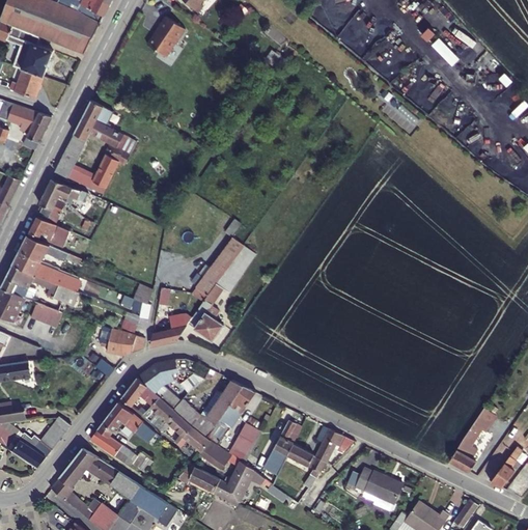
[(81,53),(102,15),(78,2),(75,8),(53,0),(4,0),(0,9),(0,21),(37,35),(81,53)]
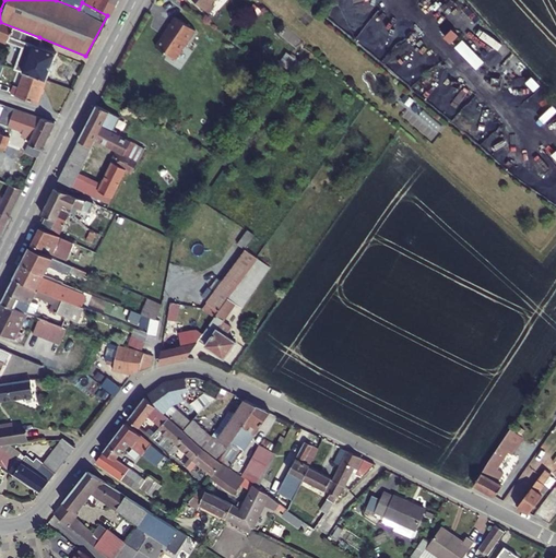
[(107,15),(114,3),(106,0),(83,0),(82,2),(107,15)]
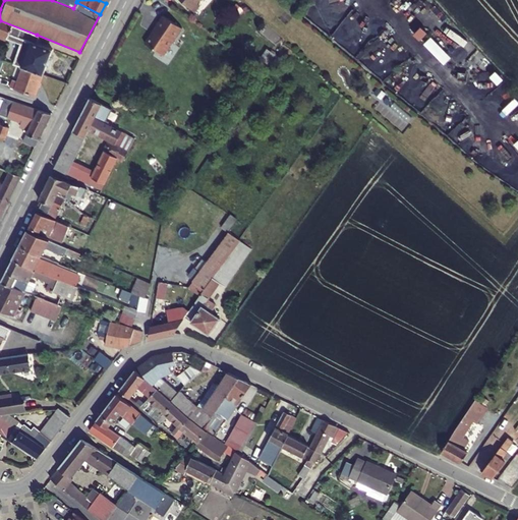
[(185,0),(195,8),(200,1),(199,0),(185,0)]
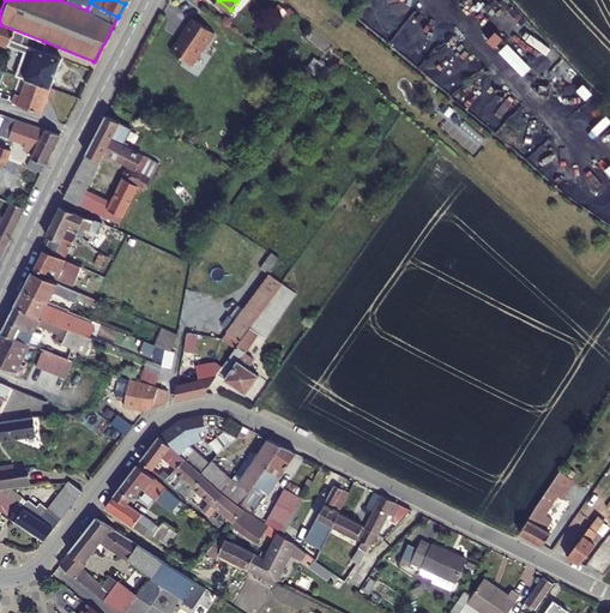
[(185,31),(174,48),(194,61),(216,29),(194,13),(182,30),(185,31)]
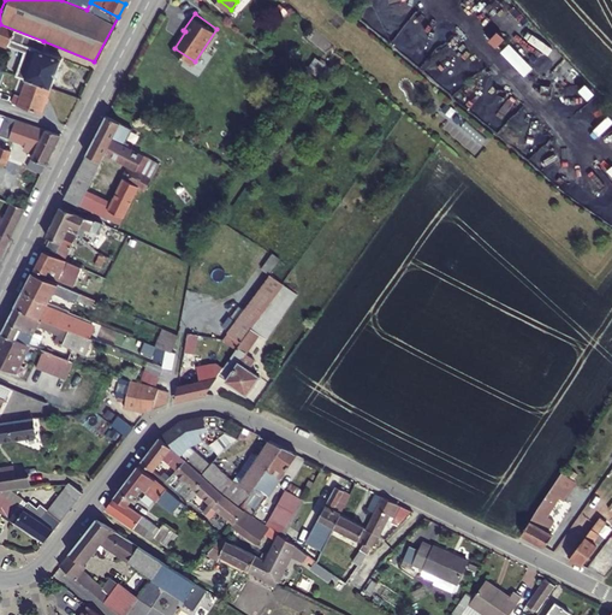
[(40,49),(43,41),(0,24),(0,42),(6,45),(9,39),(24,45),(22,51),(13,75),(23,78),(47,88),(58,57),(40,49)]
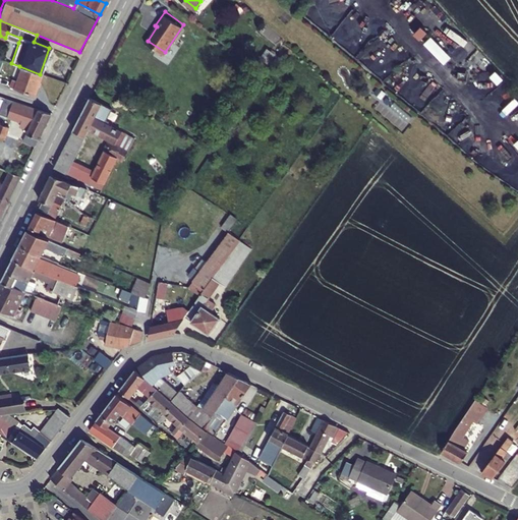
[(155,25),(146,40),(148,41),(157,26),(155,25)]
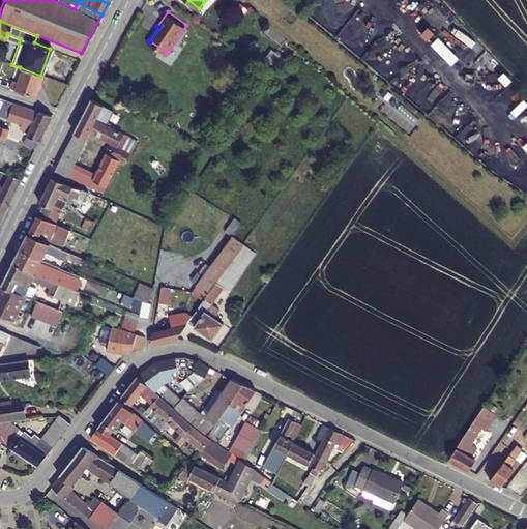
[(21,38),(7,33),(5,38),(19,43),(21,38)]
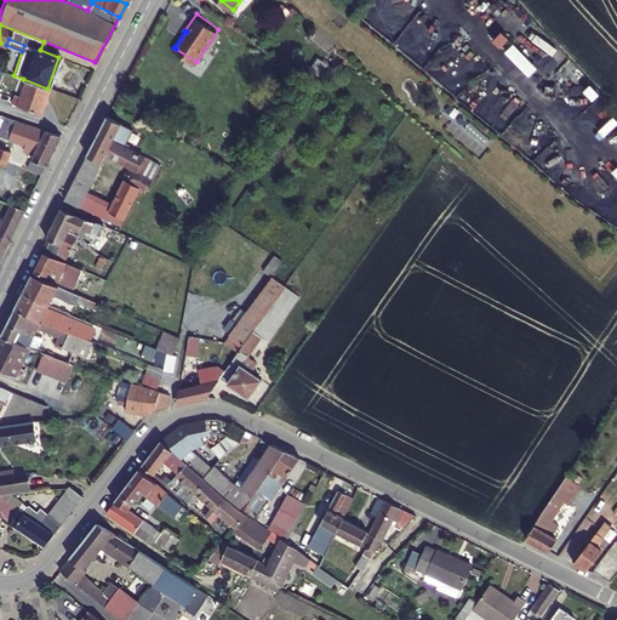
[(526,78),(535,69),(512,45),(503,52),(526,78)]
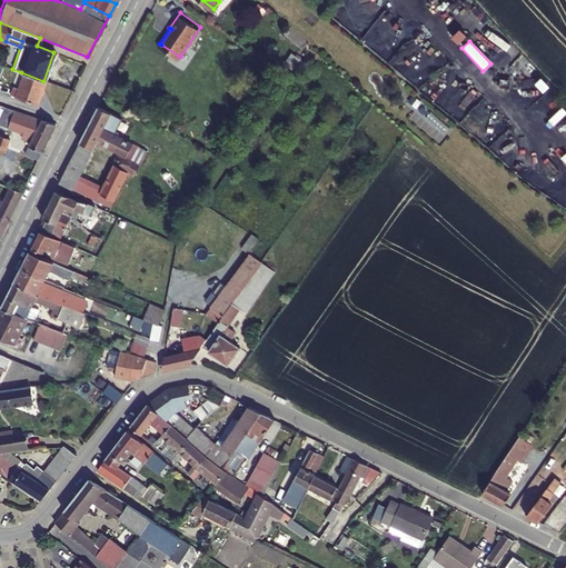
[(39,91),(43,81),(21,72),(18,83),(39,91)]
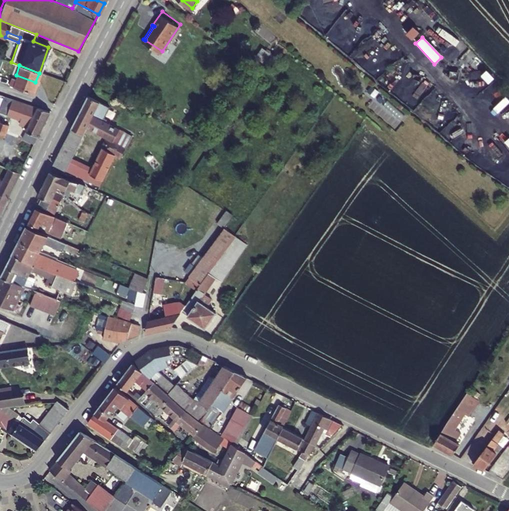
[(31,93),(35,82),(16,75),(14,79),(10,77),(7,85),(31,93)]
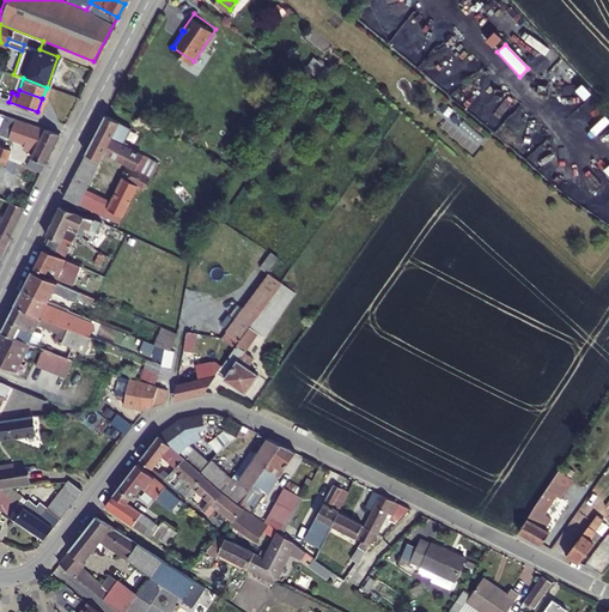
[(58,133),(0,113),(0,134),(24,141),(22,149),(30,152),(24,165),(38,173),(58,133)]
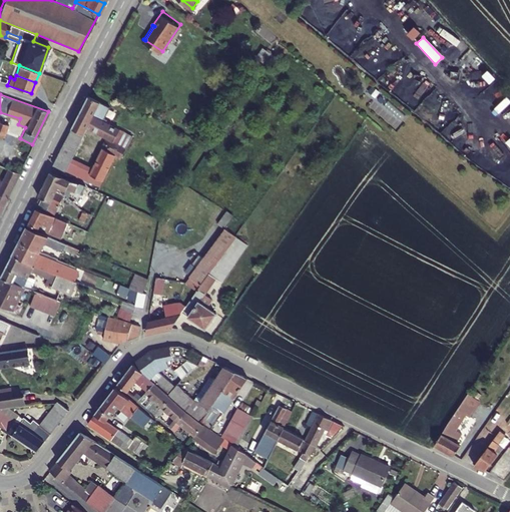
[(117,153),(122,156),(134,134),(104,119),(112,104),(91,94),(56,162),(88,178),(91,172),(104,179),(117,153)]
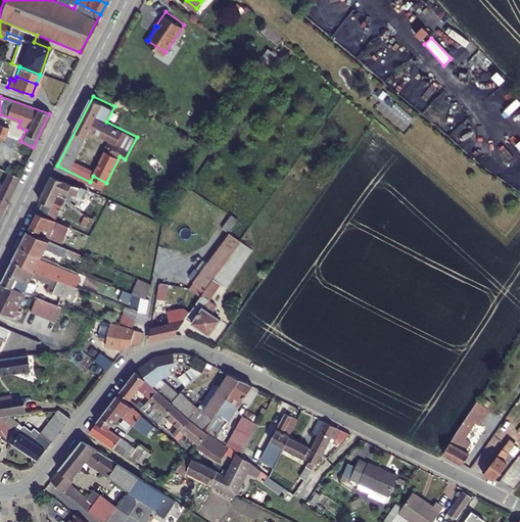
[(156,148),(148,143),(143,152),(151,156),(156,148)]
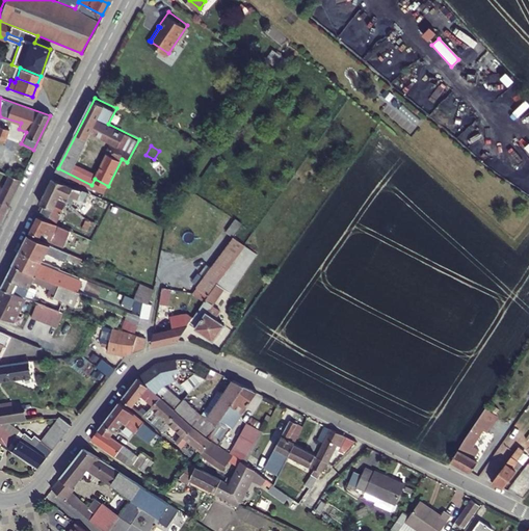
[(0,216),(19,178),(0,171),(0,216)]
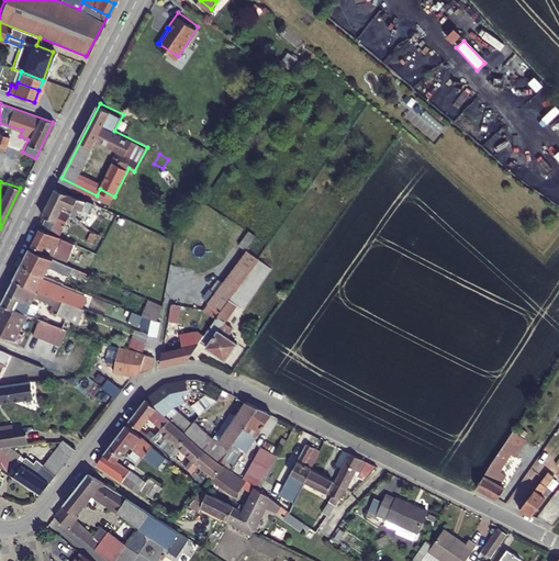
[(79,195),(57,186),(52,198),(65,204),(74,210),(76,203),(91,211),(90,212),(104,220),(110,206),(92,199),(79,195)]
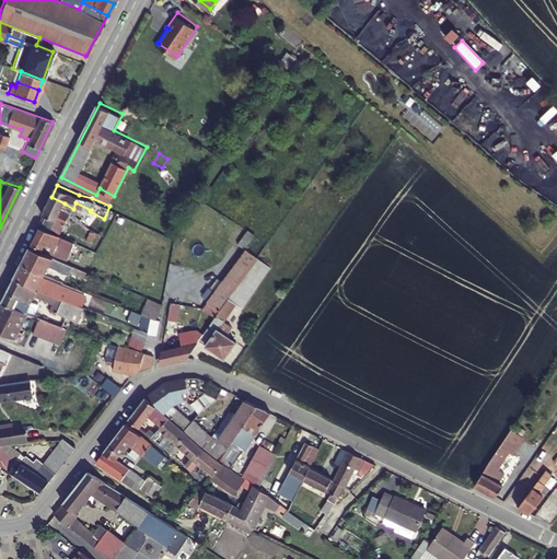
[(61,231),(73,209),(65,204),(51,197),(44,212),(47,213),(43,222),(61,231)]
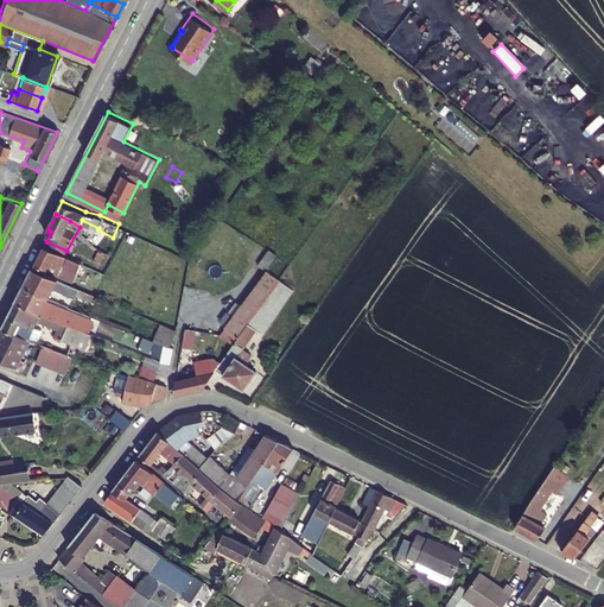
[(82,260),(45,244),(37,263),(74,279),(82,260)]
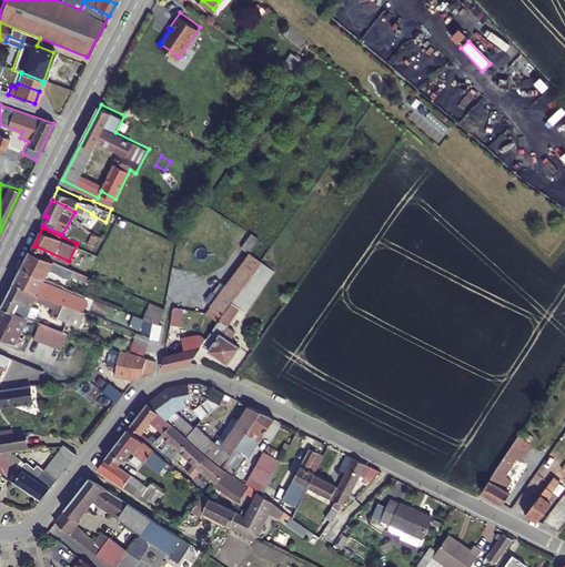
[(94,232),(90,241),(96,243),(100,234),(94,232)]
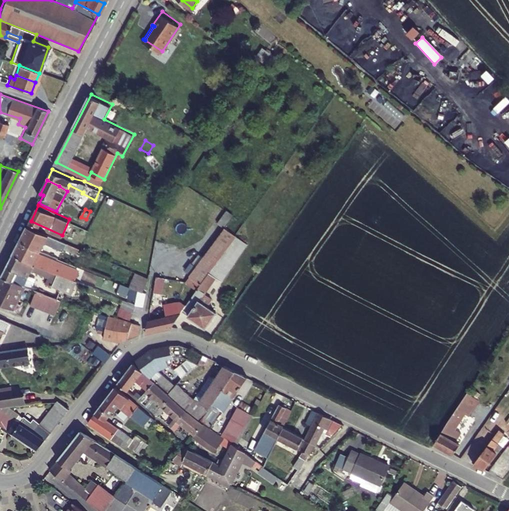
[(29,223),(22,238),(43,248),(46,241),(63,248),(64,245),(78,252),(81,247),(79,246),(29,223)]
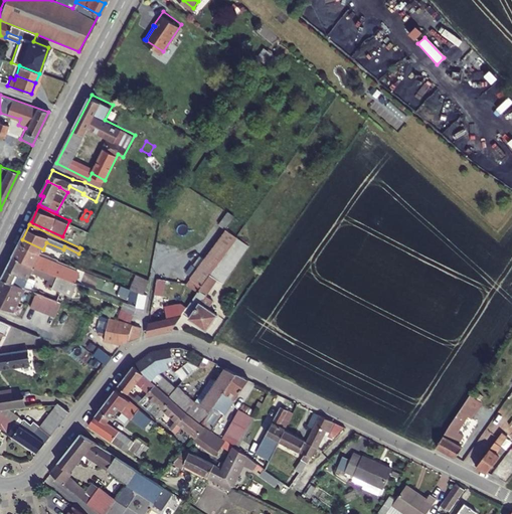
[(239,234),(228,226),(189,282),(200,290),(239,234)]
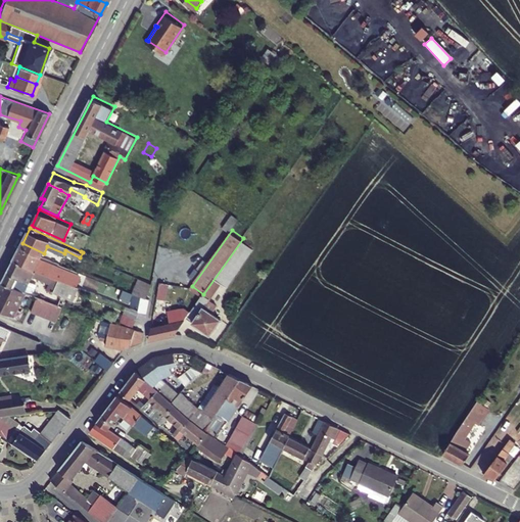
[(255,247),(243,238),(203,294),(191,313),(189,315),(213,332),(223,317),(214,311),(219,302),(210,297),(223,280),(229,285),(255,247)]
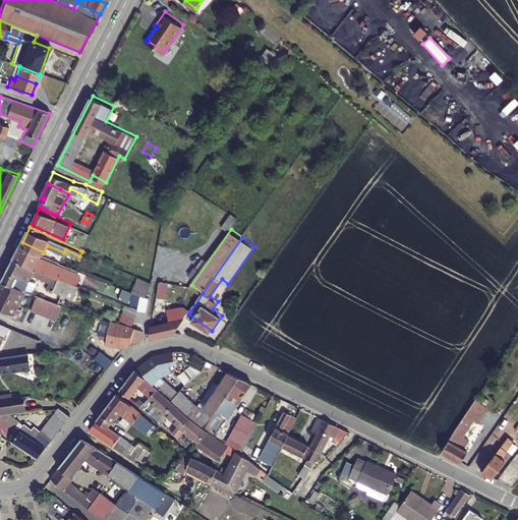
[(159,241),(151,277),(168,281),(177,245),(159,241)]
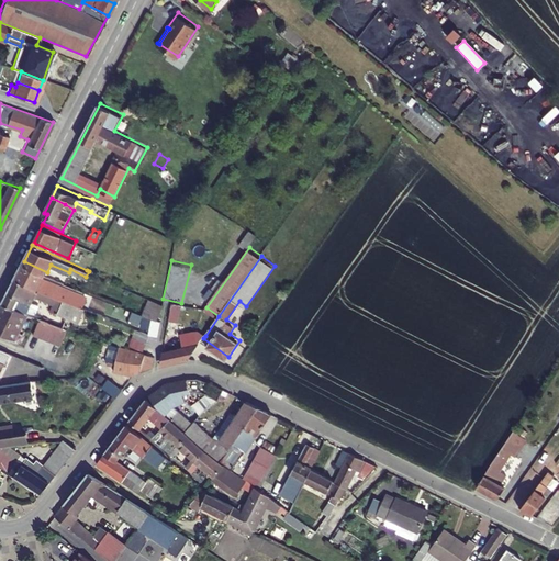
[(47,272),(24,261),(17,276),(68,299),(70,294),(75,284),(47,272)]
